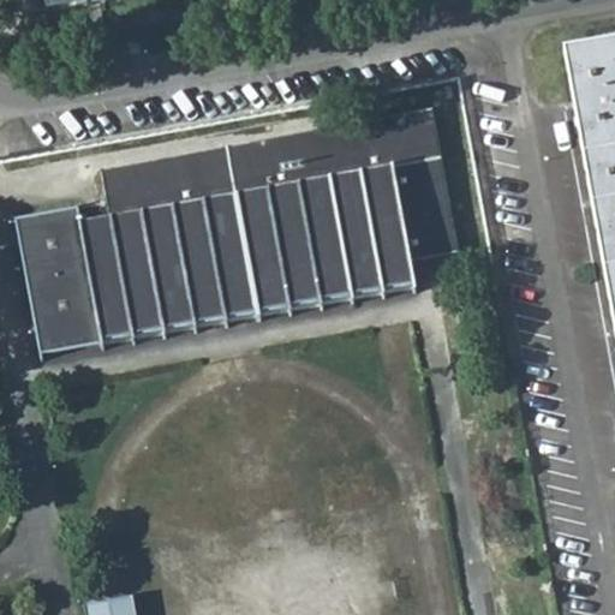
[(18,0),(22,15),(46,10),(45,0),(18,0)]
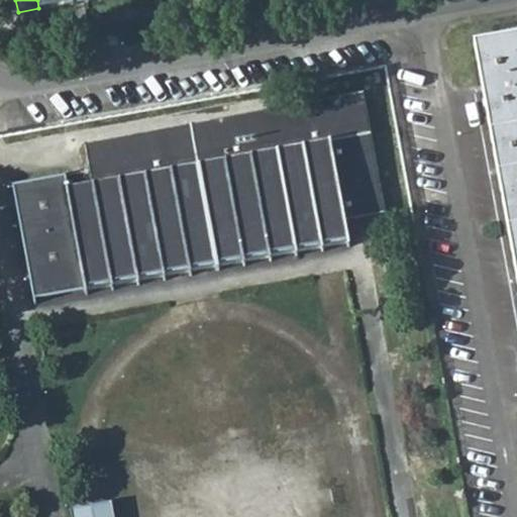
[(37,0),(38,8),(38,10),(93,0),(37,0)]
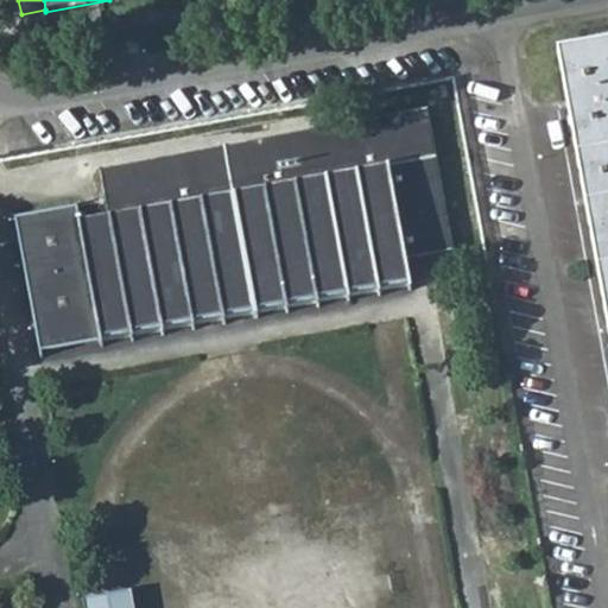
[(607,42),(557,52),(607,328),(607,42)]
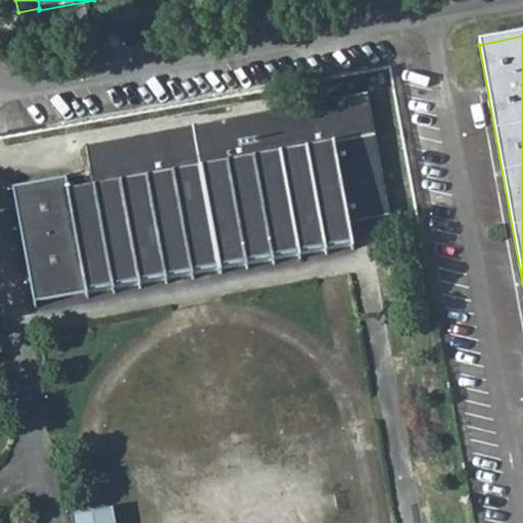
[(388,212),(366,93),(87,145),(94,186),(82,188),(67,191),(87,294),(195,274),(353,245),(348,221),(388,212)]
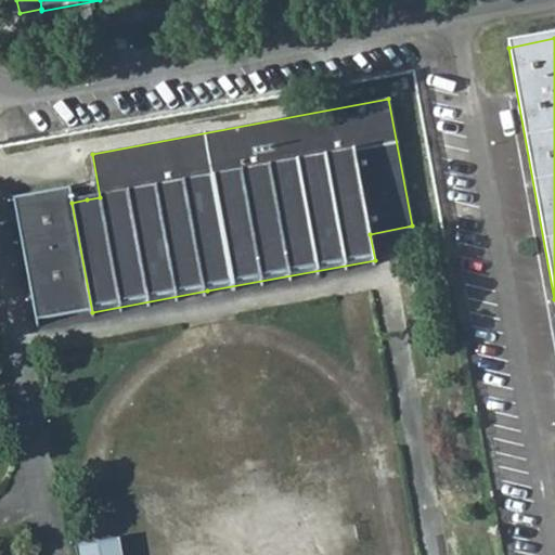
[(42,322),(92,312),(72,203),(21,211),(42,322)]
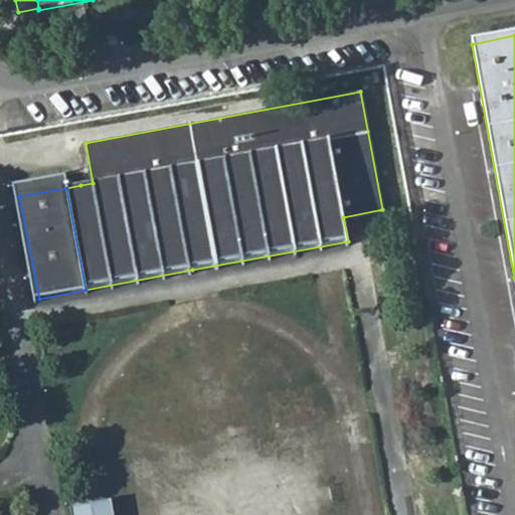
[(116,514),(113,498),(71,504),(73,514),(116,514)]
